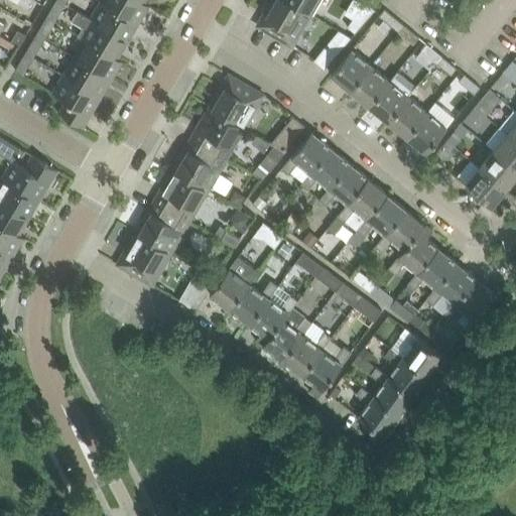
[(13,0),(27,8),(31,0),(13,0)]
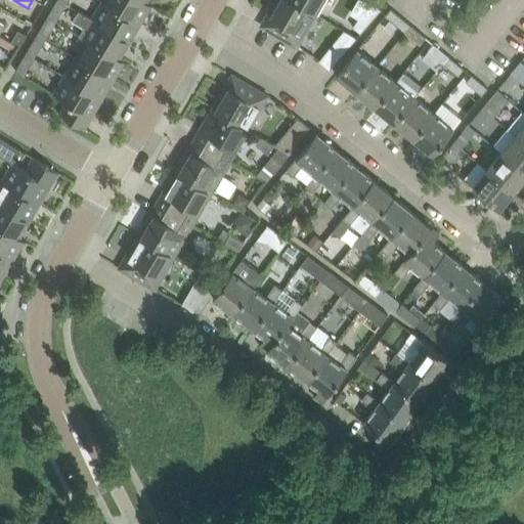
[(55,20),(66,3),(60,0),(57,0),(48,16),(55,20)]
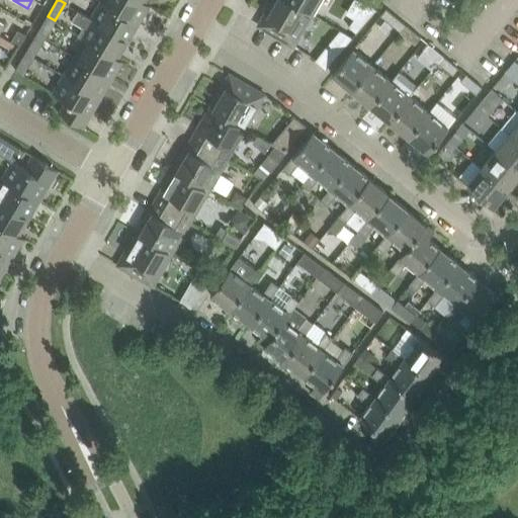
[(141,0),(104,0),(104,2),(138,22),(149,4),(144,1),(144,2),(141,0)]
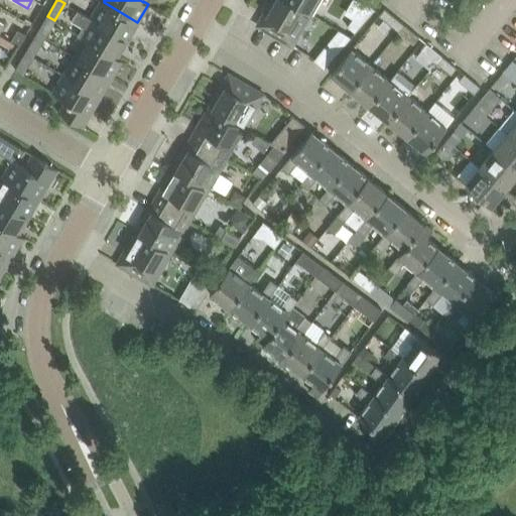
[(293,45),(312,14),(287,0),(274,0),(265,15),(260,25),(293,45)]
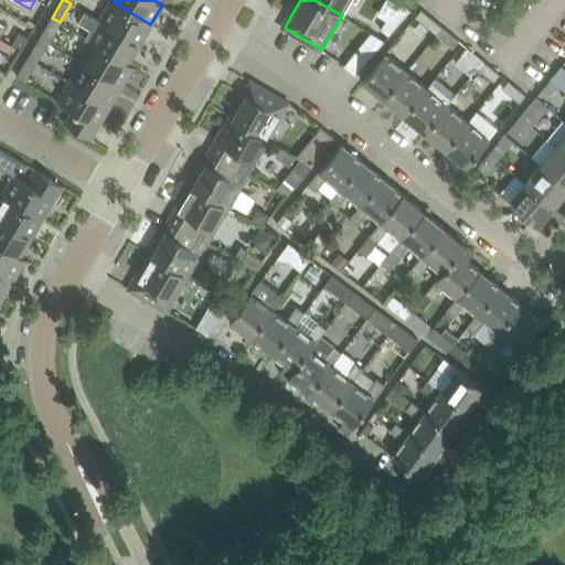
[(315,0),(342,16),(350,0),(315,0)]
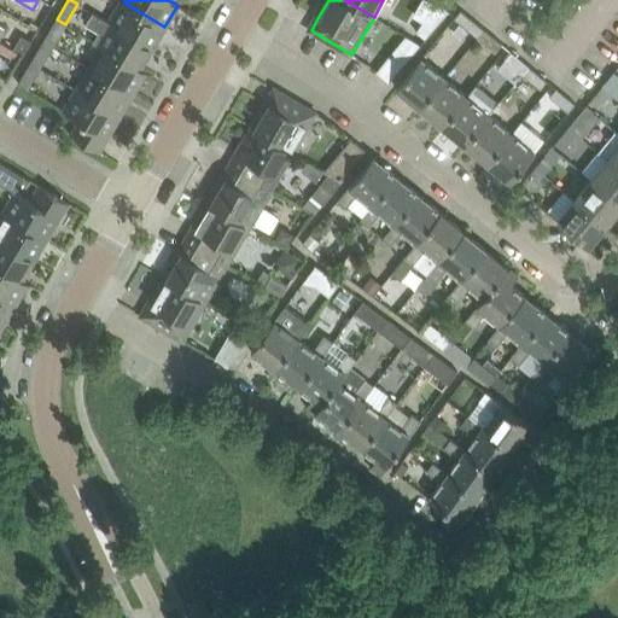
[(112,22),(94,11),(93,13),(152,47),(164,27),(124,3),(112,22)]
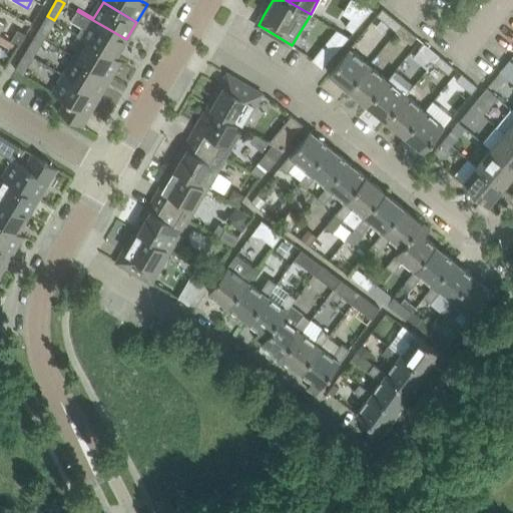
[(338,30),(349,36),(353,31),(354,32),(374,9),(365,4),(363,3),(346,26),(342,23),(338,30)]
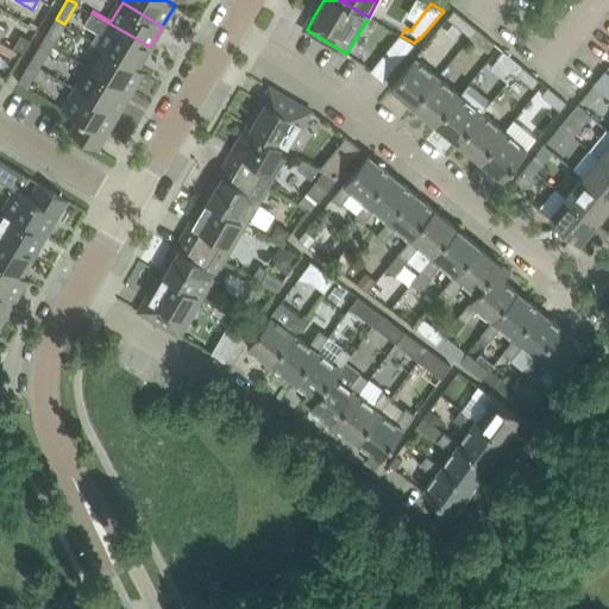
[(464,31),(471,37),(478,29),(454,10),(449,18),(453,22),(446,30),(458,39),(464,31)]
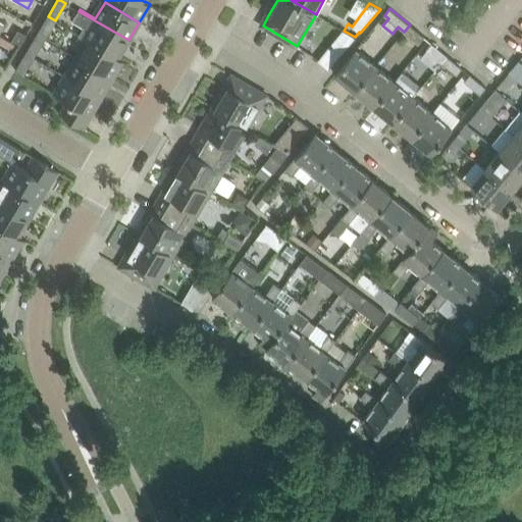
[(85,28),(80,36),(84,38),(88,41),(117,58),(128,40),(79,11),(73,20),(85,28)]
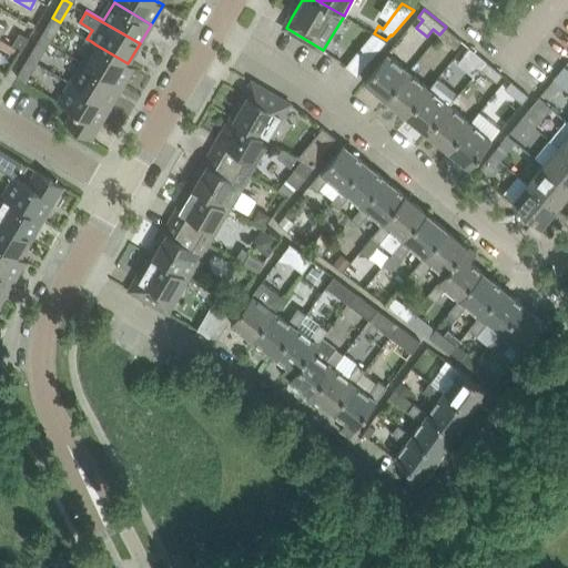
[(52,18),(41,38),(49,42),(60,22),(52,18)]
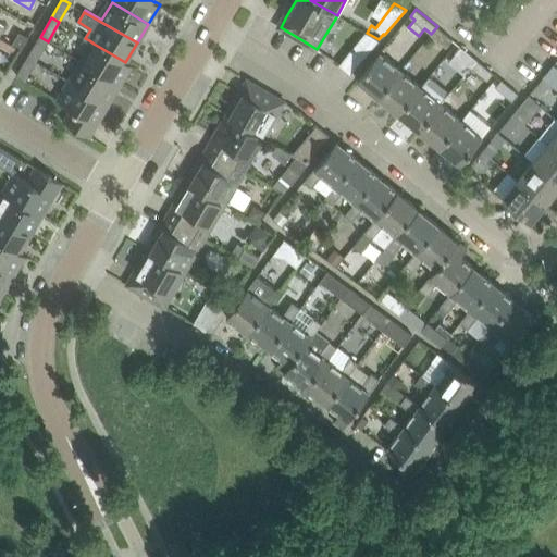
[(454,39),(437,26),(431,34),(447,47),(454,39)]
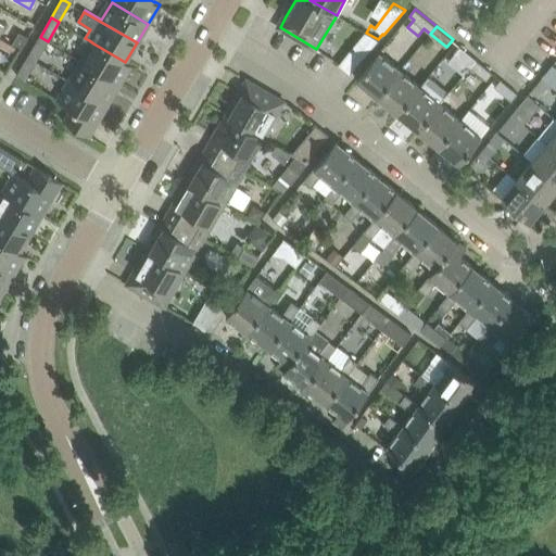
[(11,42),(11,43),(19,48),(25,37),(17,33),(11,42)]
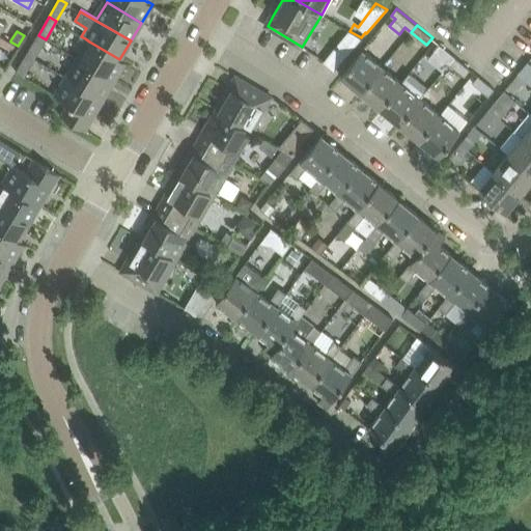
[(18,46),(10,42),(10,40),(0,34),(0,44),(14,53),(18,46)]
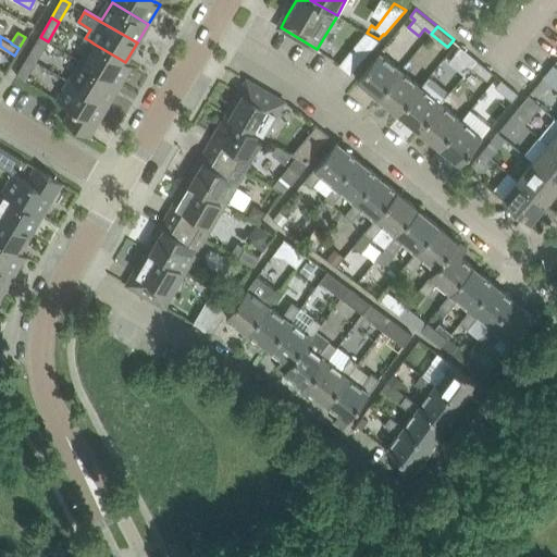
[(38,57),(48,41),(40,37),(28,56),(36,60),(38,57)]
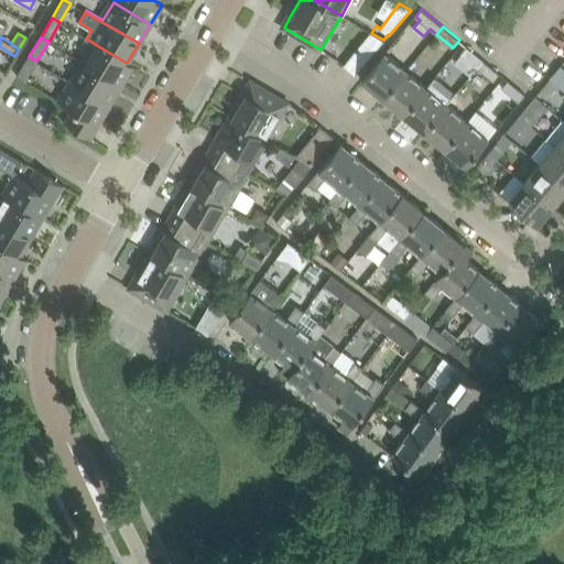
[(120,85),(132,65),(127,63),(95,44),(84,63),(120,85)]
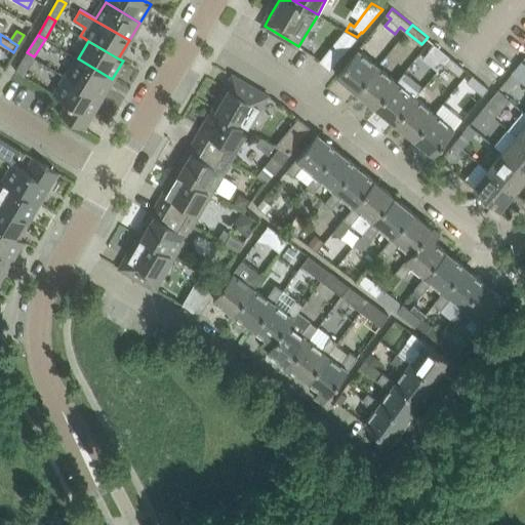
[(307,43),(303,49),(312,54),(316,48),(307,43)]
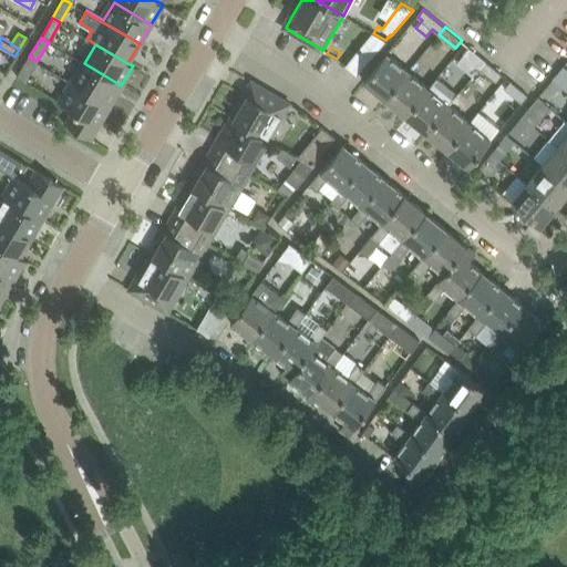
[(463,54),(480,68),(486,61),(470,47),(463,54)]
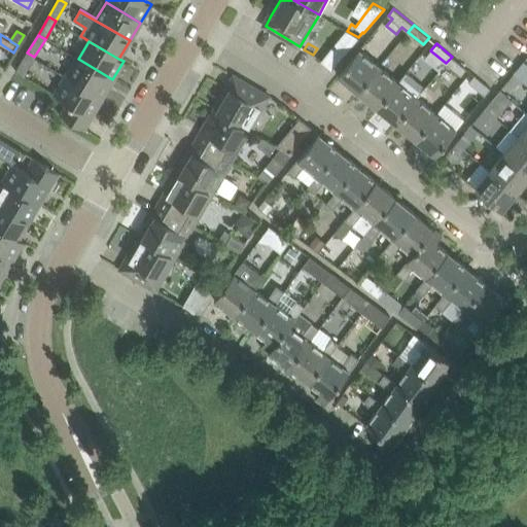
[(334,45),(321,61),(332,70),(345,55),(334,45)]
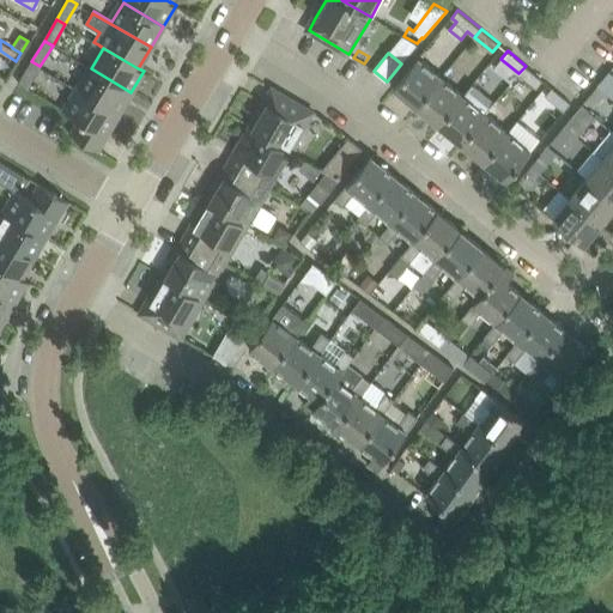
[(394,87),(418,107),(442,77),(418,58),(394,87)]
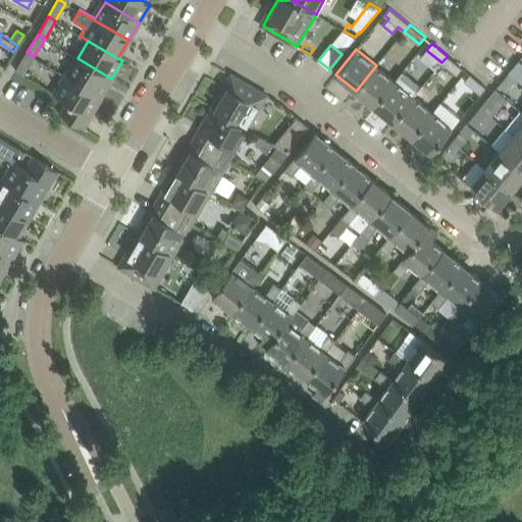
[(32,60),(34,56),(27,52),(15,70),(22,74),(32,60)]
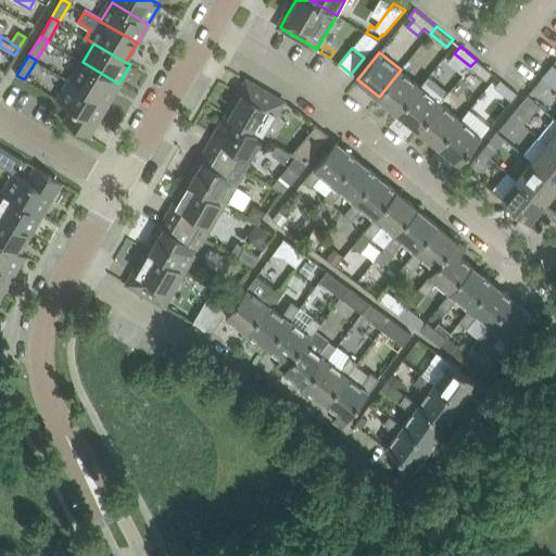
[(493,73),(477,60),(470,66),(487,80),(493,73)]
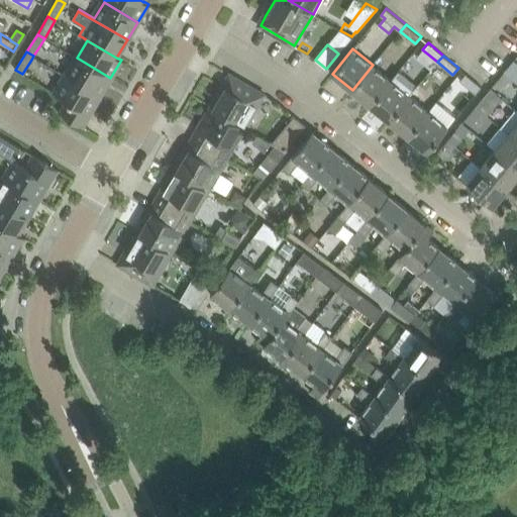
[(67,76),(100,96),(110,78),(77,58),(67,76)]
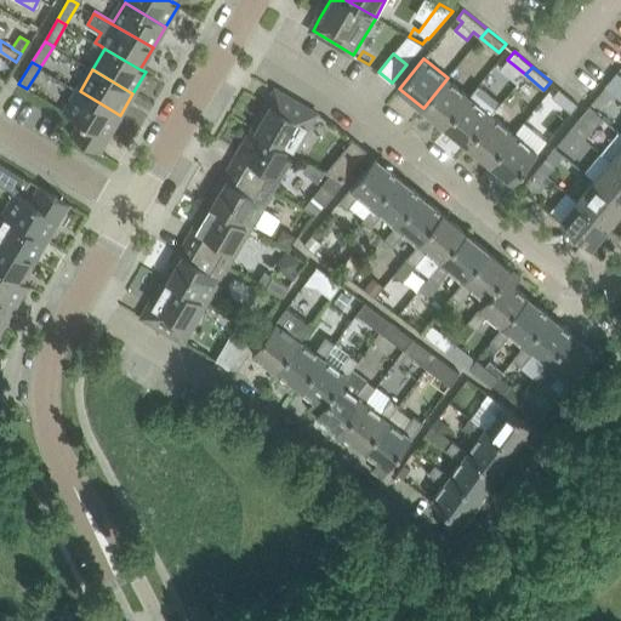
[(620,74),(617,72),(605,87),(614,93),(620,84),(620,74)]
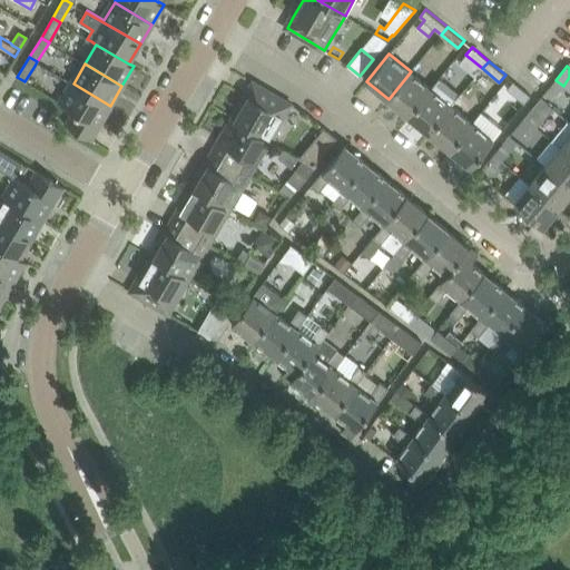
[(389,99),(409,116),(431,88),(411,71),(389,99)]
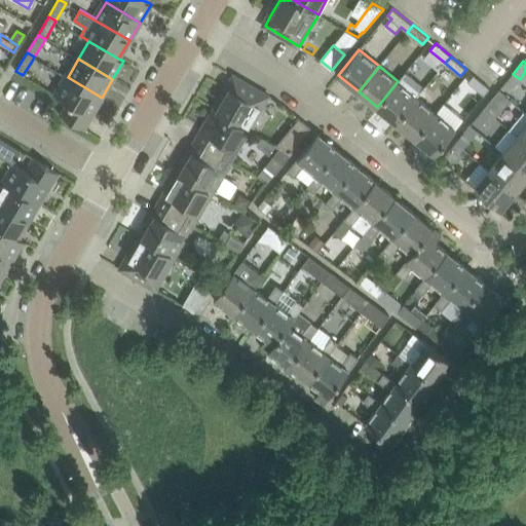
[(424,87),(406,72),(398,81),(377,107),(397,122),(417,98),(424,87)]
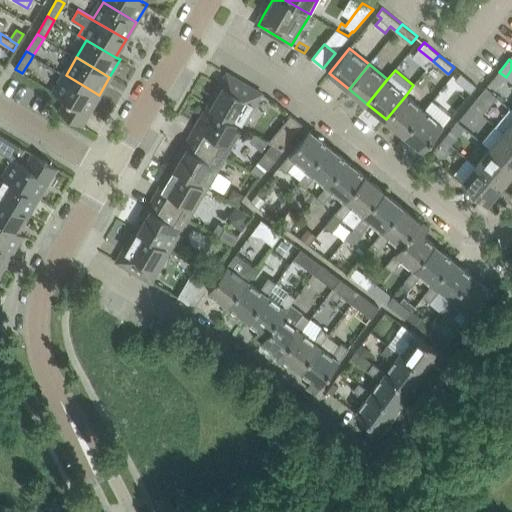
[(99,95),(66,75),(60,72),(50,90),(65,99),(59,111),(81,125),(99,95)]
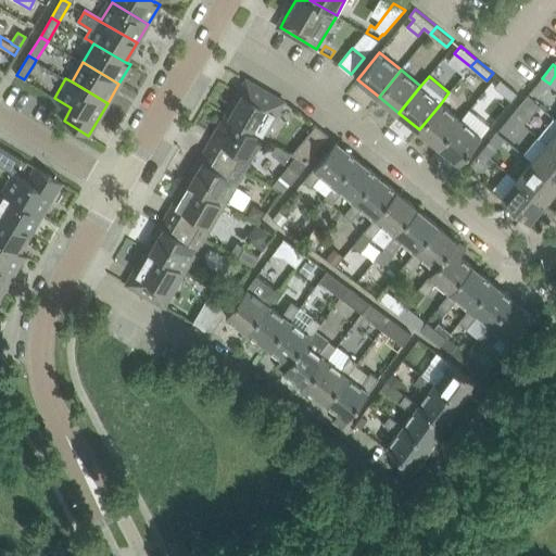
[(539,97),(550,84),(542,78),(531,91),(539,97)]
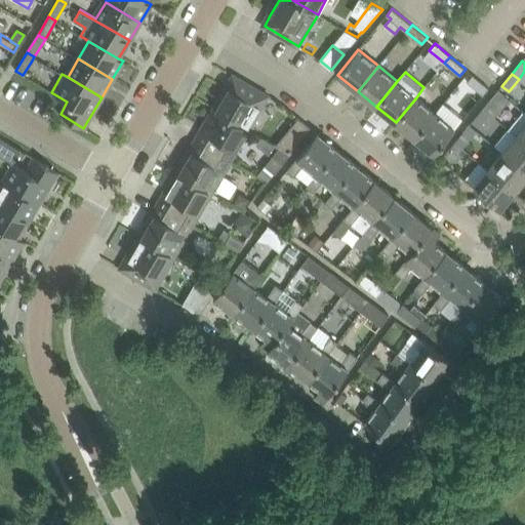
[(473,75),(468,82),(483,95),(489,88),(473,75)]
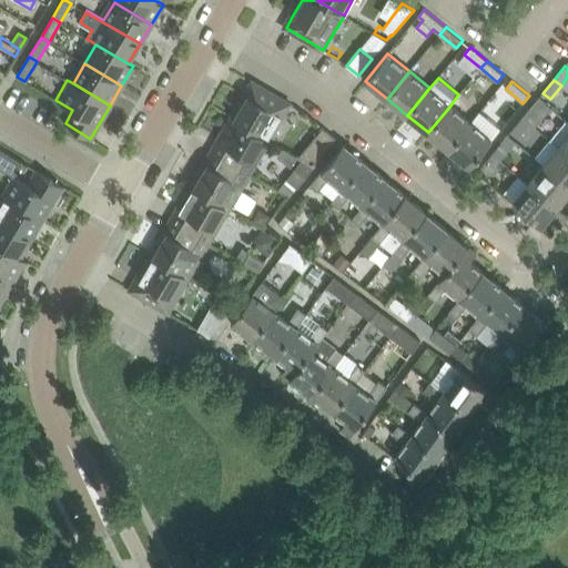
[(254,82),(233,117),(271,140),(292,104),(262,88),(254,82)]
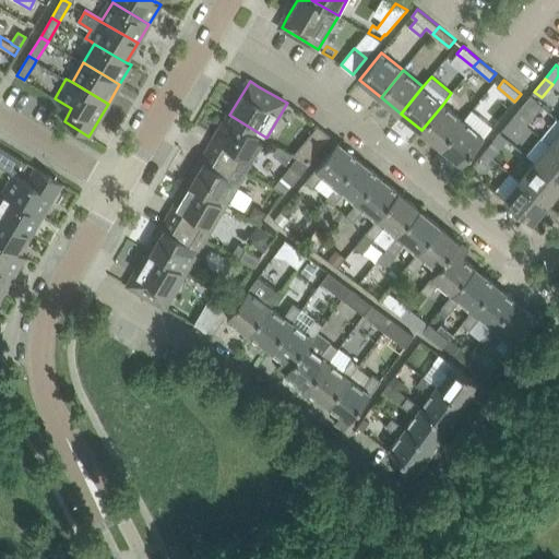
[(526,102),(514,115),(522,120),(537,102),(530,96),(526,102)]
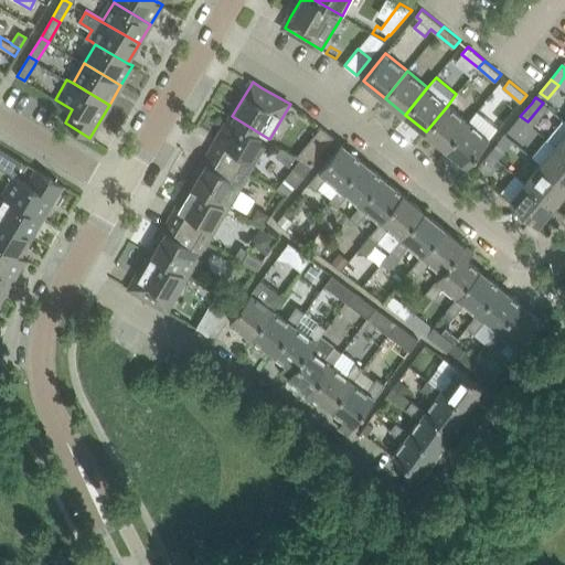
[(426,131),(446,149),(469,121),(448,105),(426,131)]
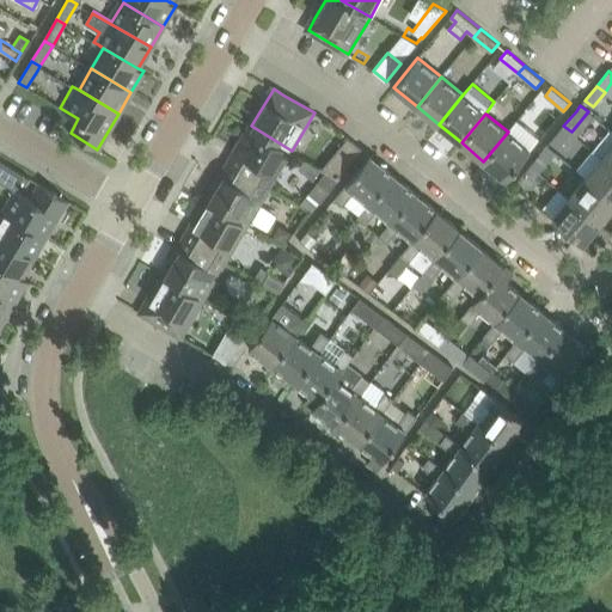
[(270,188),(292,151),(251,126),(249,124),(240,140),(243,142),(236,152),(230,164),(270,188)]
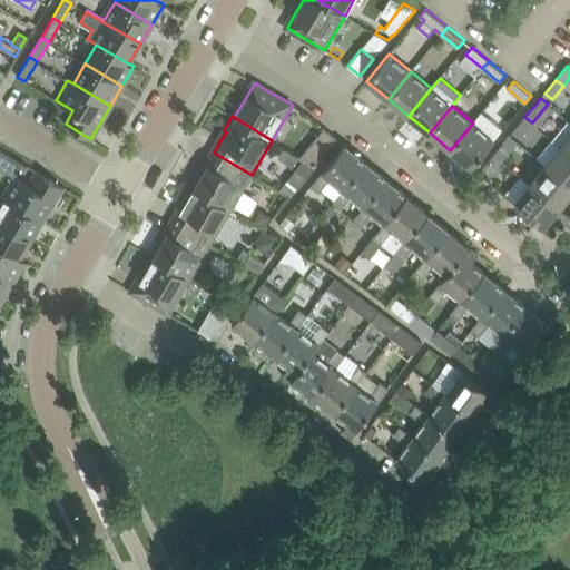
[(521,137),(532,123),(524,117),(513,130),(521,137)]
